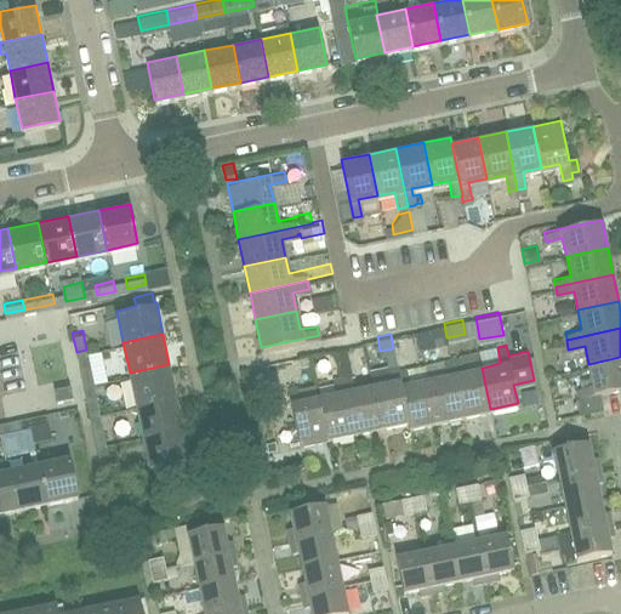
[(482,368),(483,368),(478,346),(459,351),(460,354),(451,357),(463,414),(490,409),(482,368)]
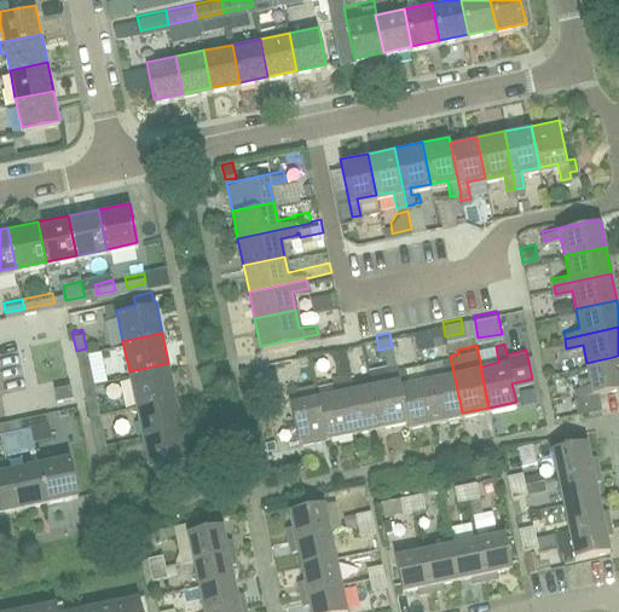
[(109,373),(127,369),(123,351),(105,354),(109,373)]
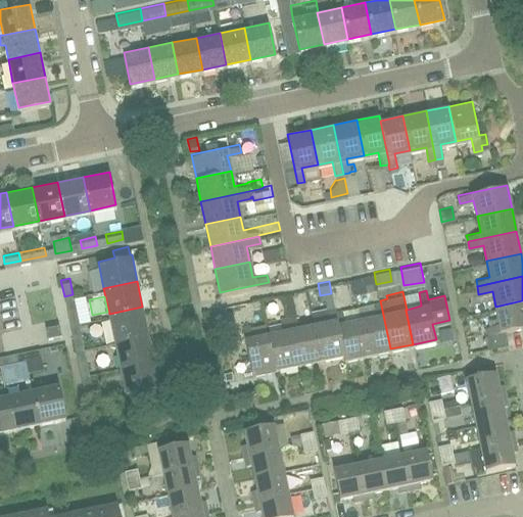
[(390,348),(380,300),(373,301),(375,316),(360,319),(367,354),(390,348)]
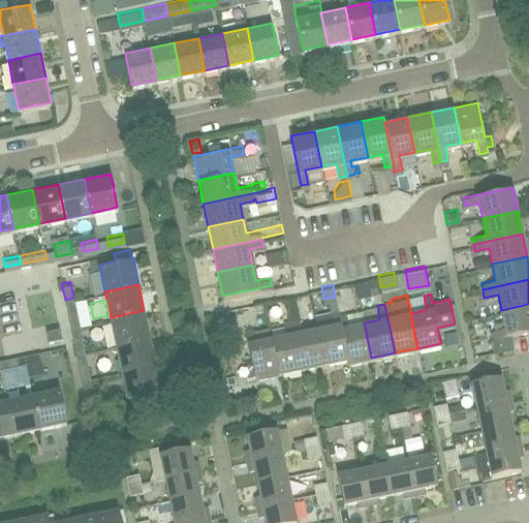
[(528,304),(501,310),(504,326),(491,329),(492,337),(495,336),(496,345),(514,342),(512,333),(528,329),(528,304)]
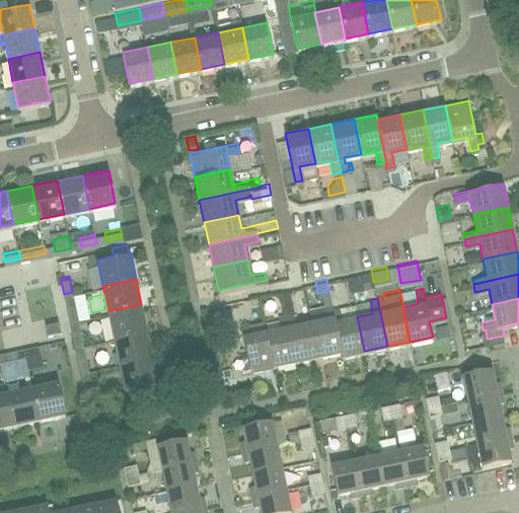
[(293,307),(292,300),(283,301),(285,309),(292,308),(293,307)]
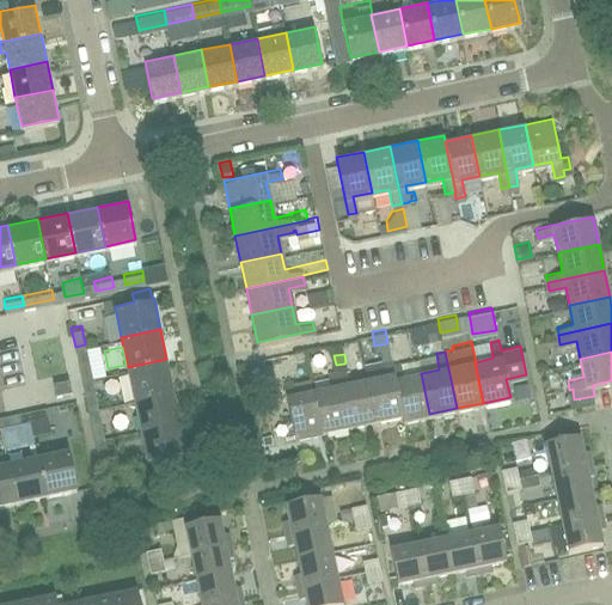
[(391,361),(390,354),(380,355),(362,359),(367,378),(375,419),(401,414),(402,414),(391,361)]
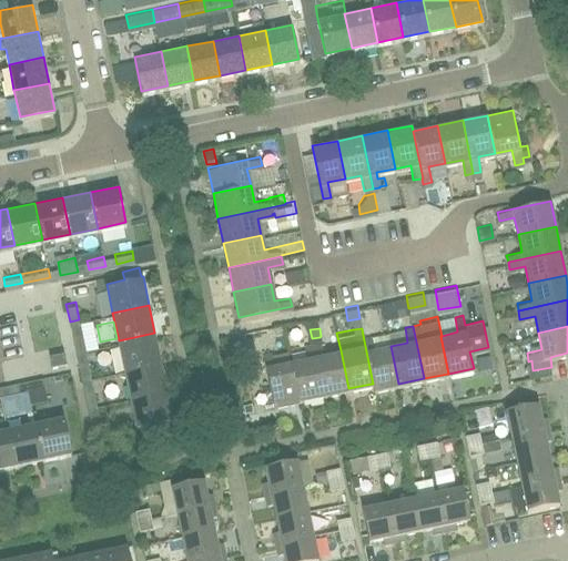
[(72,332),(75,349),(84,347),(81,329),(72,332)]
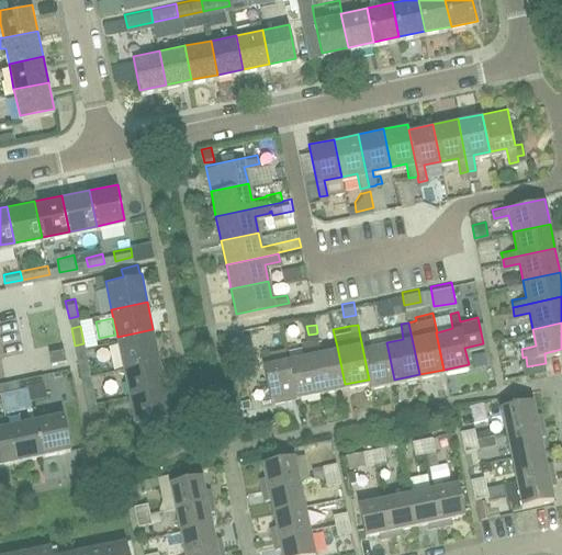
[(158,358),(153,329),(117,337),(123,364),(158,358)]
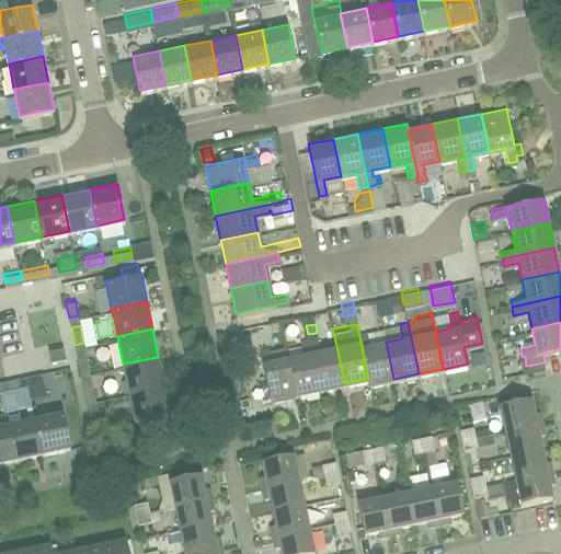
[(366,330),(358,331),(368,379),(367,379),(368,384),(393,379),(386,342),(369,345),(366,330)]
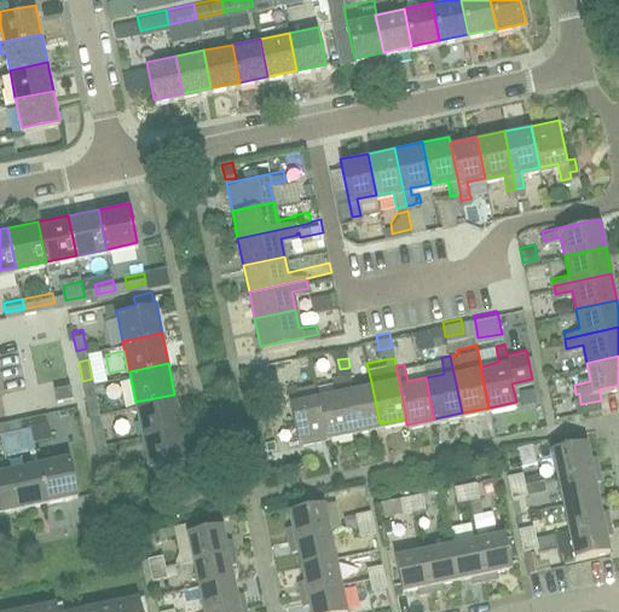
[(348,368),(340,369),(352,429),(380,423),(371,382),(352,387),(348,368)]
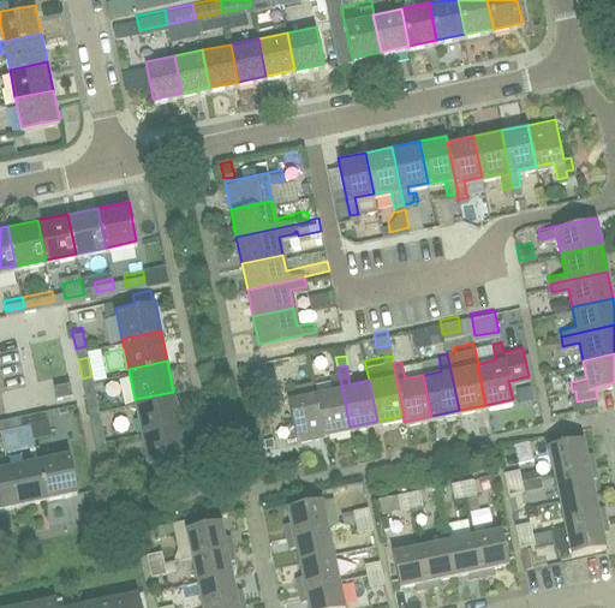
[(333,388),(315,392),(323,433),(350,427),(338,367),(329,369),(329,371),(333,388)]
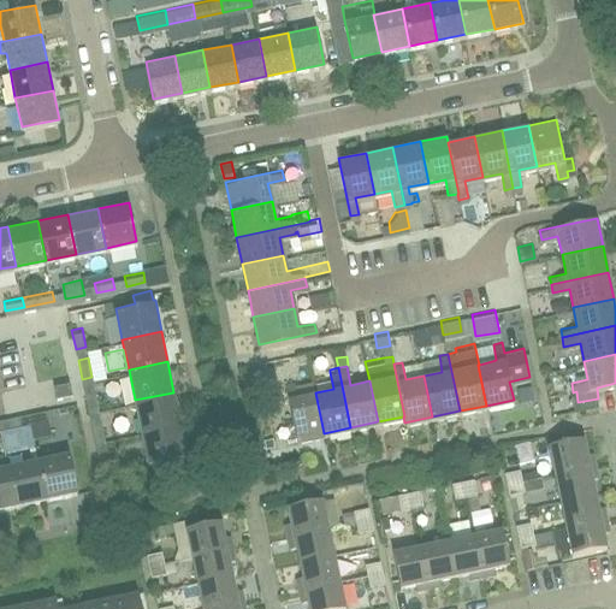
[(315,392),(296,396),(292,377),(284,378),(296,439),(324,433),(315,392)]
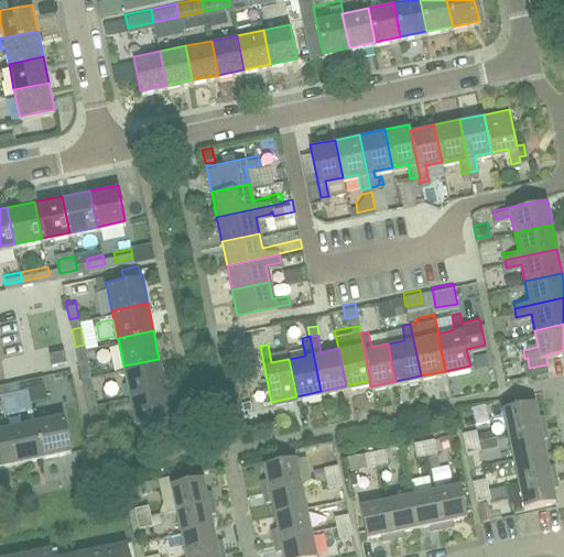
[(50,349),(51,360),(65,358),(64,347),(50,349)]
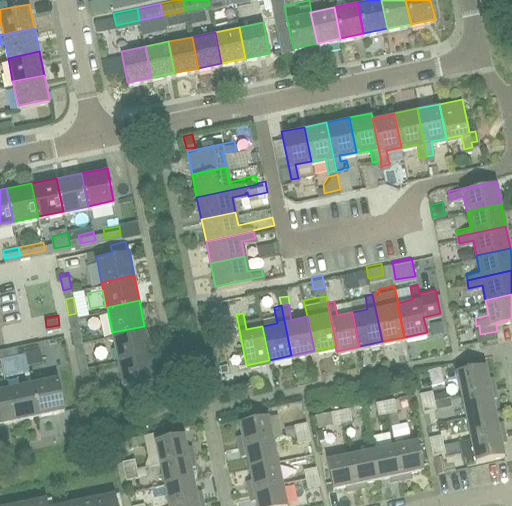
[(70,325),(73,340),(82,338),(79,323),(70,325)]
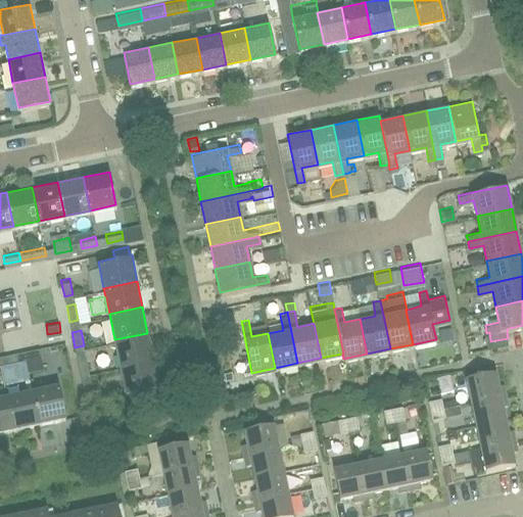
[(147,333),(114,339),(120,365),(153,358),(147,333)]
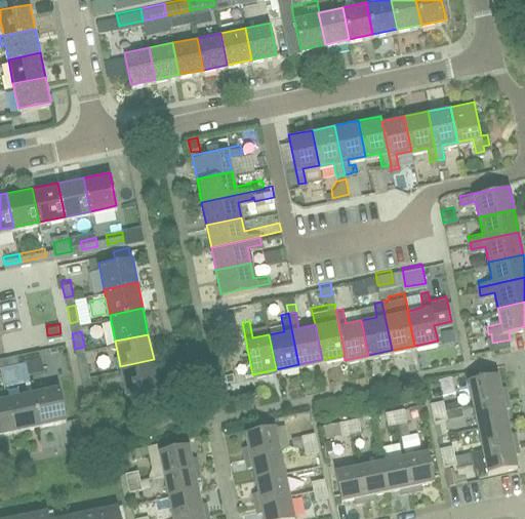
[(41,355),(39,346),(24,349),(26,358),(41,355)]
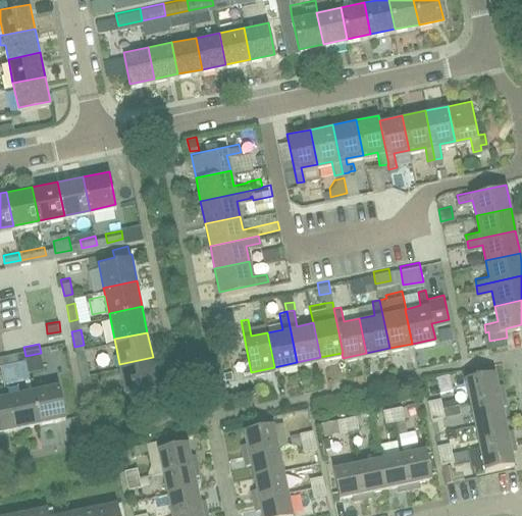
[(5,351),(0,352),(0,361),(13,358),(17,377),(29,375),(25,356),(23,347),(5,351)]
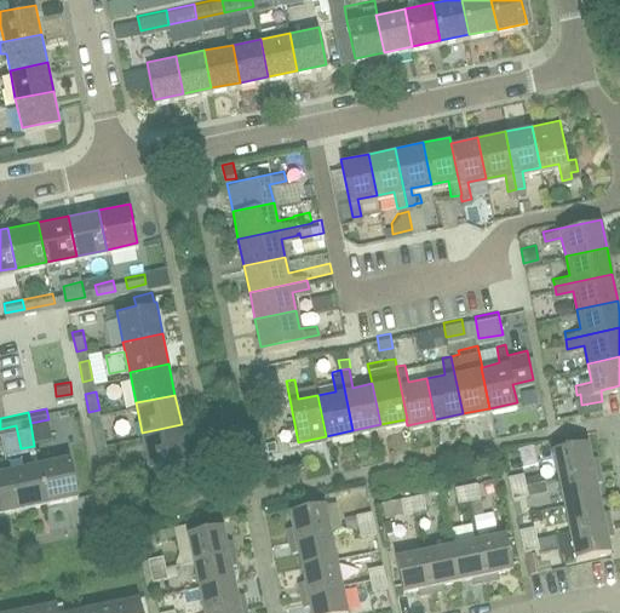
[(91,423),(96,442),(105,440),(102,420),(91,423)]
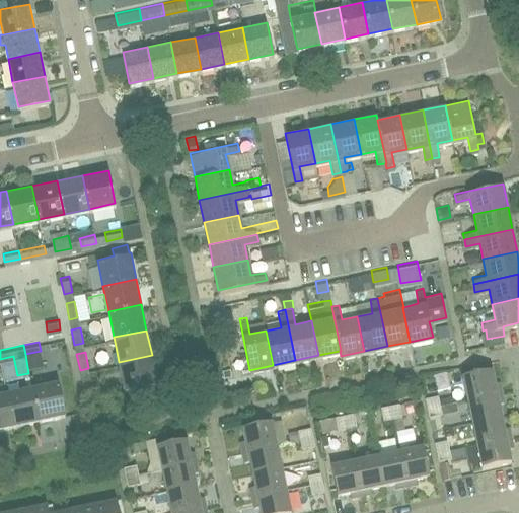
[(157,381),(152,355),(119,362),(124,388),(157,381)]
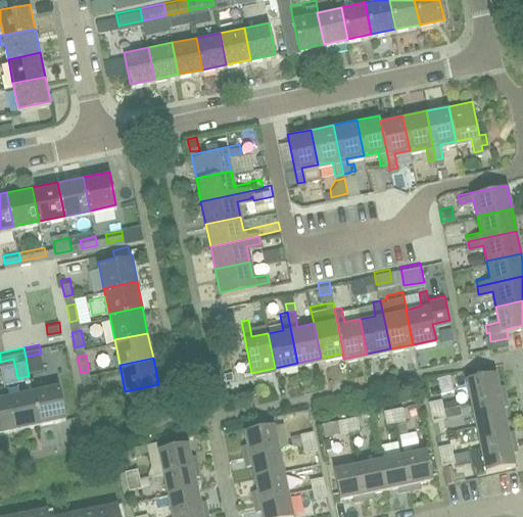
[(471,398),(505,391),(503,381),(497,382),(494,369),(466,375),(471,398)]
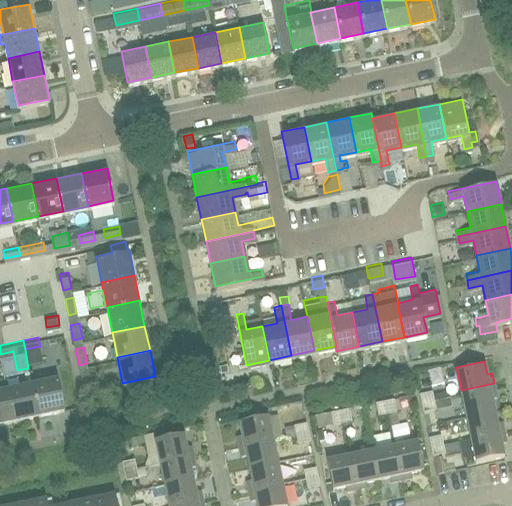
[(57,374),(31,379),(37,412),(64,406),(57,374)]
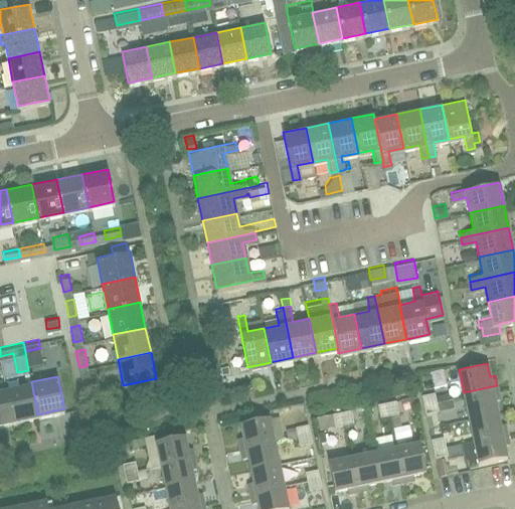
[(82,381),(84,393),(94,391),(91,379),(82,381)]
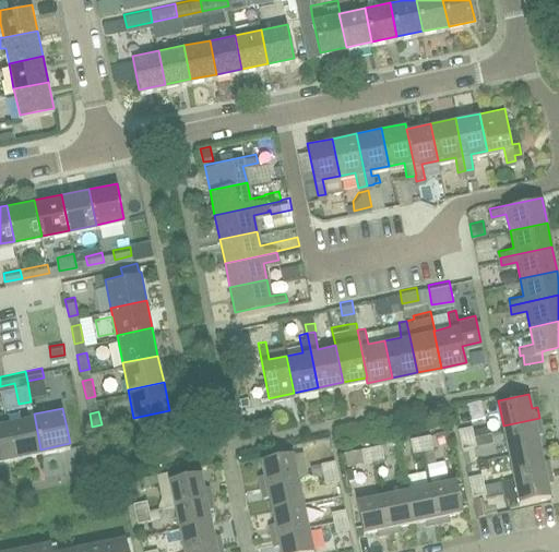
[(40,450),(34,414),(6,420),(13,455),(40,450)]
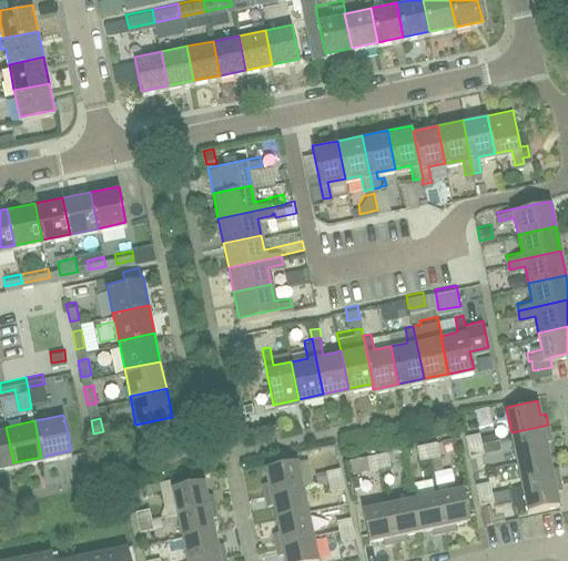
[(495,421),(483,426),(488,442),(500,438),(495,421)]
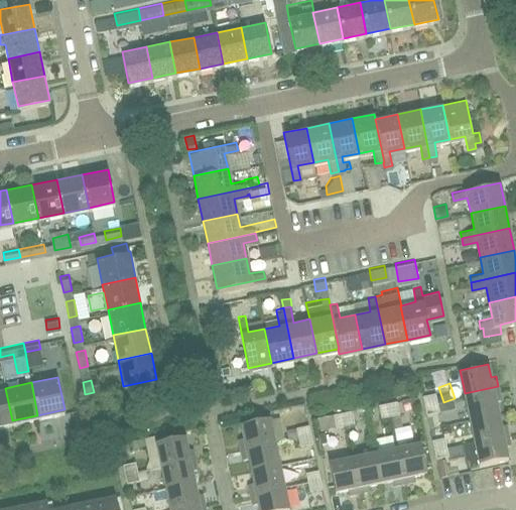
[(498,386),(465,393),(470,416),(498,410),(495,396),(499,395),(498,386)]
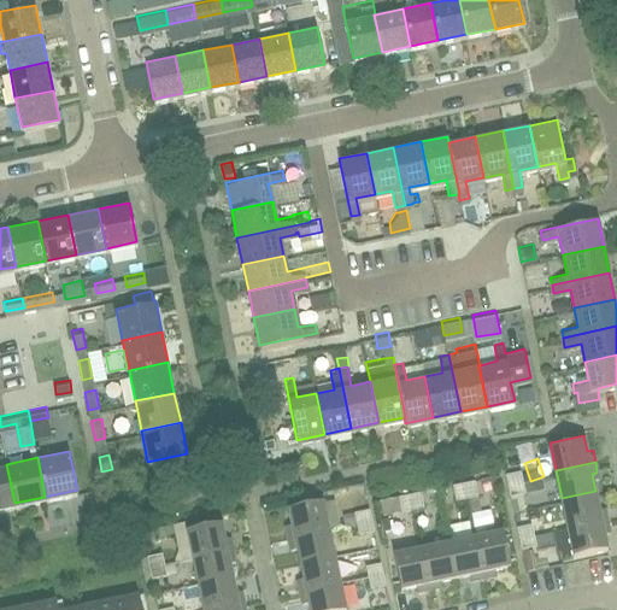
[(6,464),(0,464),(0,505),(15,503),(6,464)]
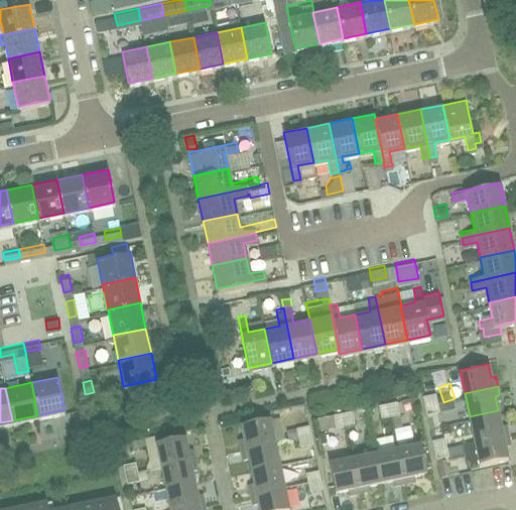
[(424,401),(437,399),(435,390),(423,392),(424,401)]
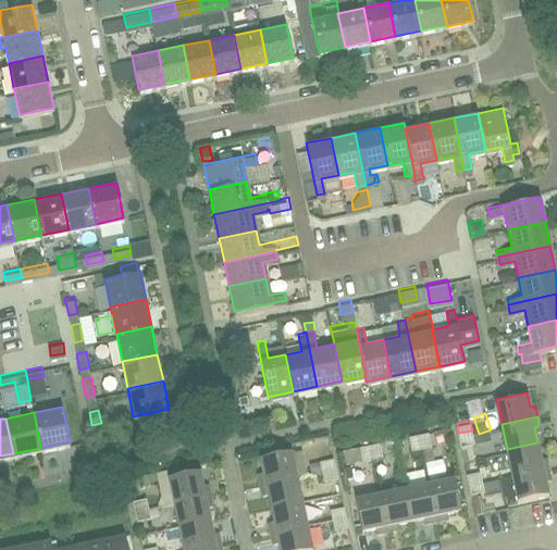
[(446,424),(433,426),(435,434),(447,432),(446,424)]
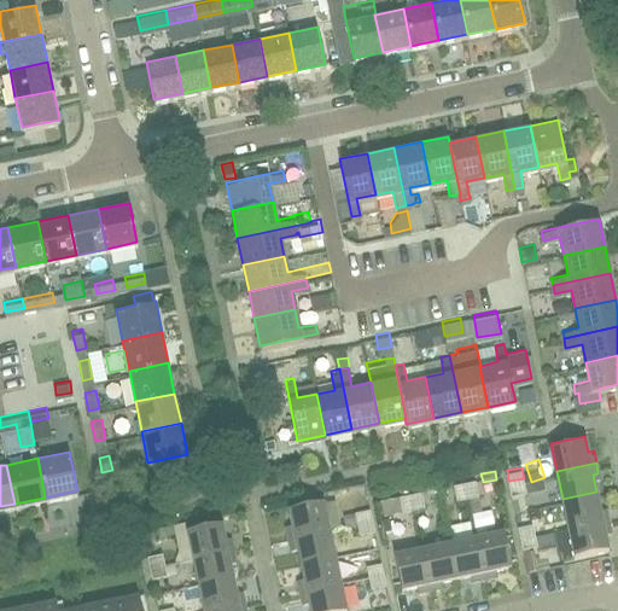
[(464,477),(467,493),(471,510),(482,507),(474,475),(464,477)]
